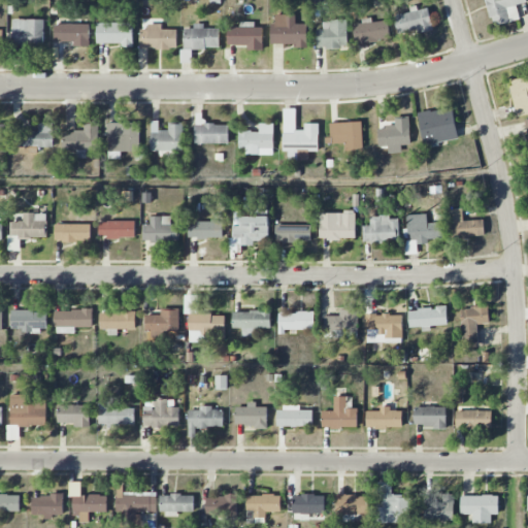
[(520,20),(517,5),(527,2),(526,0),(486,0),(492,27),(520,20)]
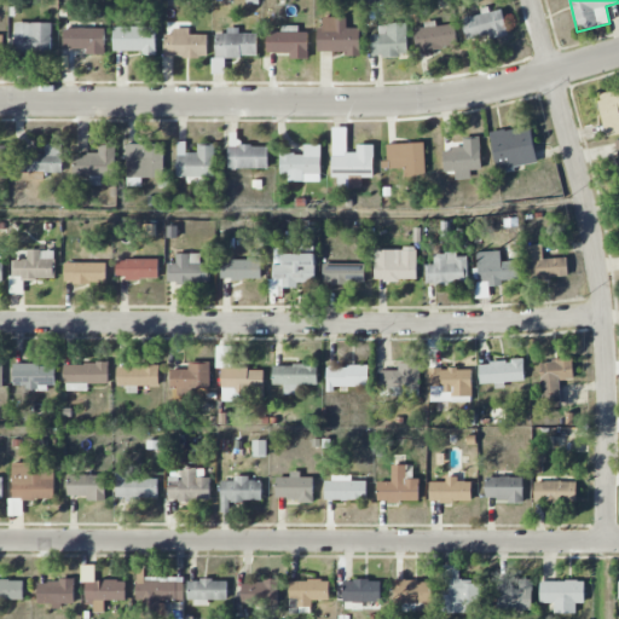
[(490,12),(489,11),(462,17),(468,41),(508,32),(502,10),(490,12)]
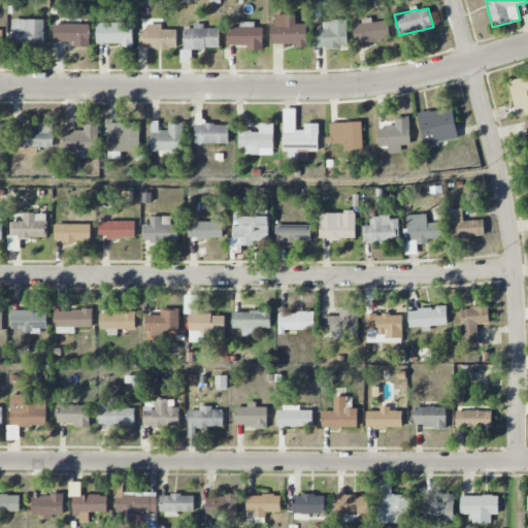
[(271,45),(307,45),(307,24),(296,24),(295,14),(275,15),(275,24),(270,24),(271,45)]
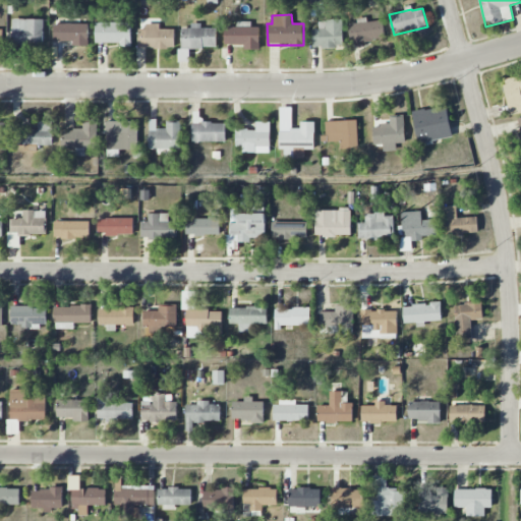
[(348,24),(350,44),(385,40),(382,20),(366,22),(366,17),(355,19),(356,23),(348,24)]
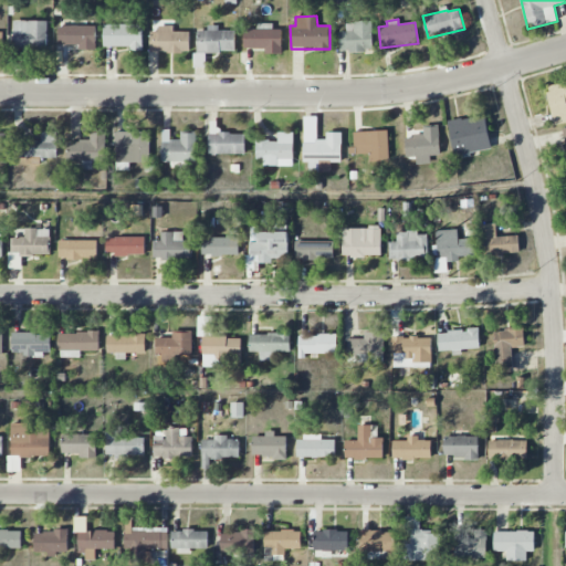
[(13,50),(46,51),(48,21),(14,20),(13,50)]
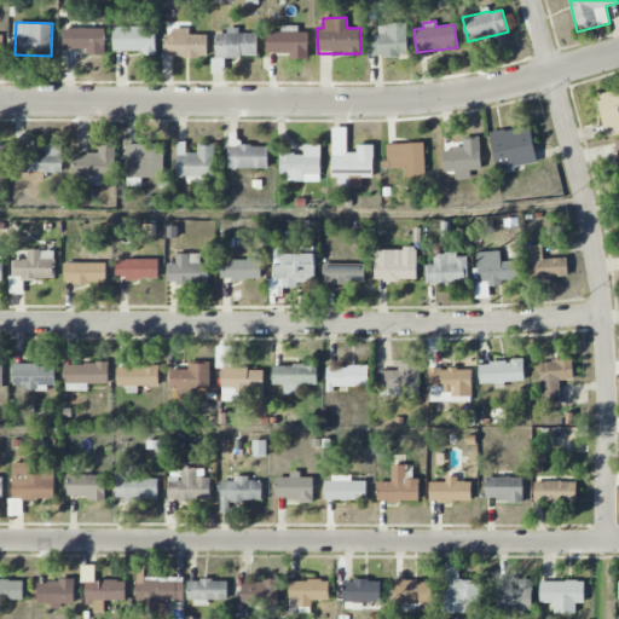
[(371,56),(408,56),(408,24),(379,24),(379,35),(371,35),(371,56)]
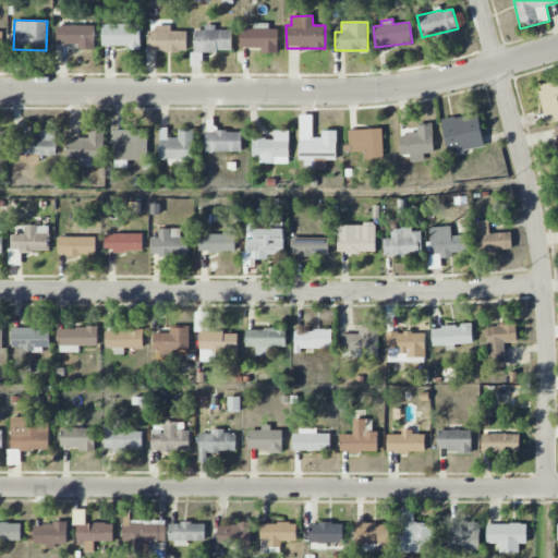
[(141,48),(141,24),(102,24),(101,47),(141,48)]
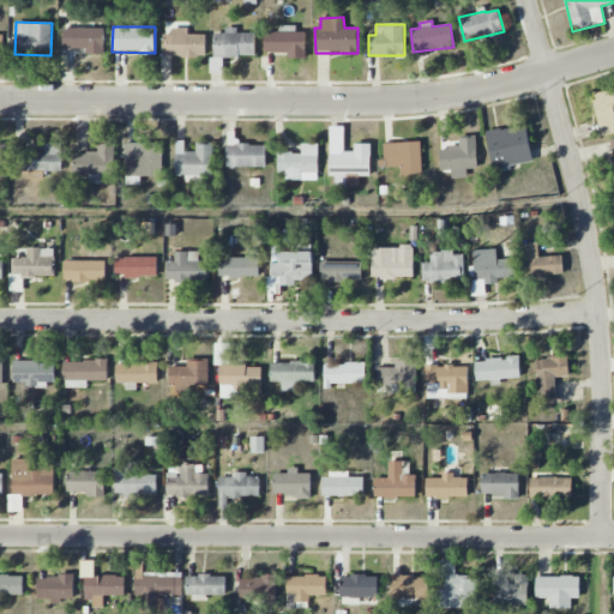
[(306,58),(306,31),(296,31),(296,26),(278,26),(278,31),(264,32),(265,53),(287,53),(287,59),(306,58)]
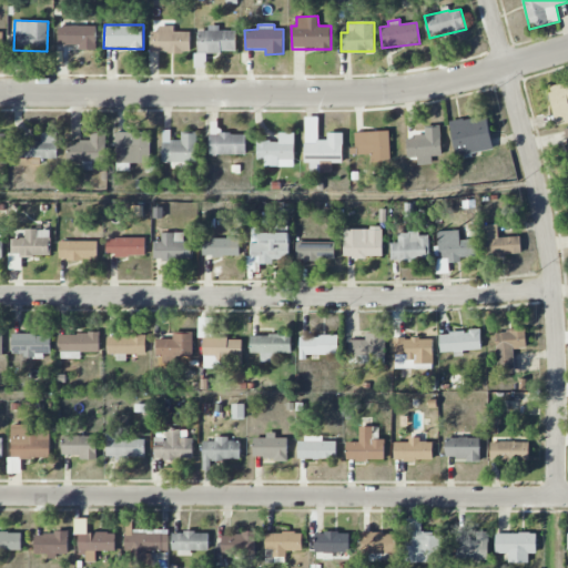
[(97,27),(59,26),(59,44),(80,44),(80,50),(97,50),(97,27)]
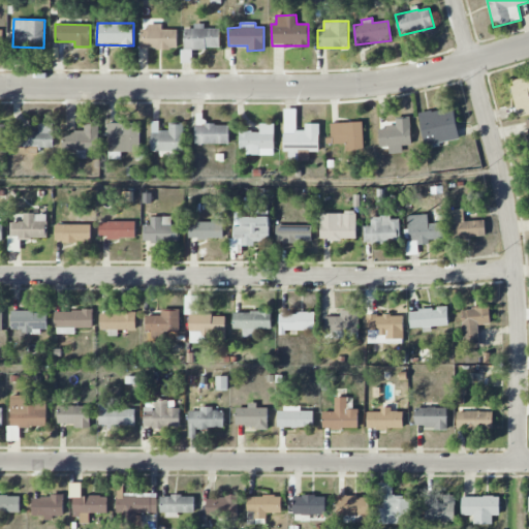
[(220,48),(220,29),(205,29),(204,24),(194,24),(194,28),(184,28),(184,49),(220,48)]
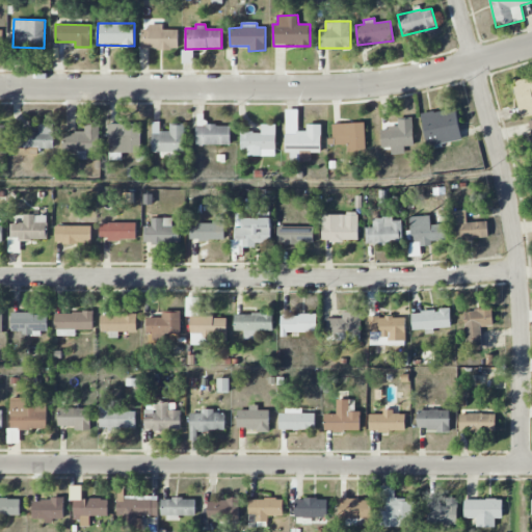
[(179,30),(163,30),(163,26),(141,26),(141,49),(178,49),(179,30)]
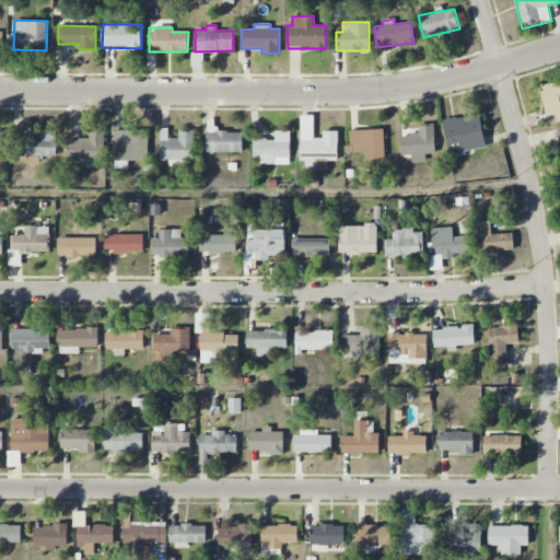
[(191,66),(203,66),(203,51),(191,53),(191,66)]
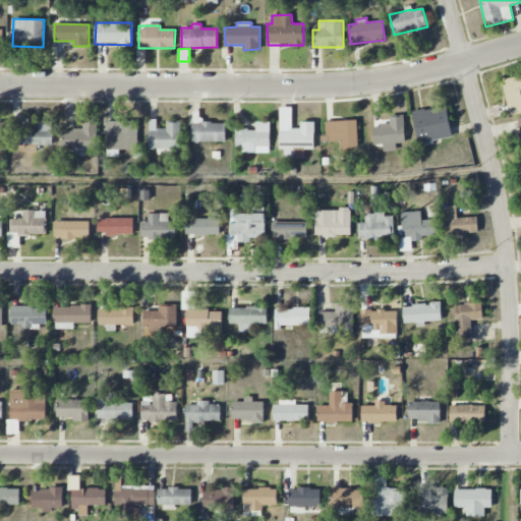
[(520,74),(503,79),(510,115),(520,112),(520,74)]
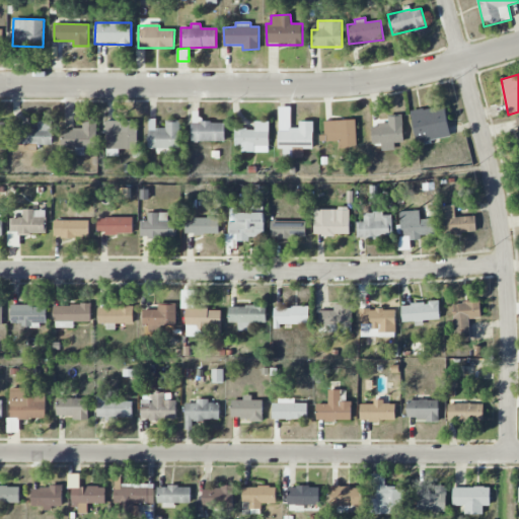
[(416,142),(450,138),(446,106),(412,110),(416,142)]
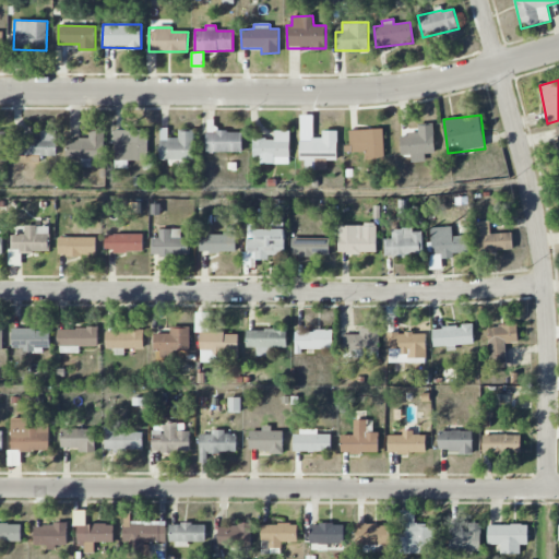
[(206,152),(242,152),(242,132),(215,131),(215,119),(206,119),(206,152)]
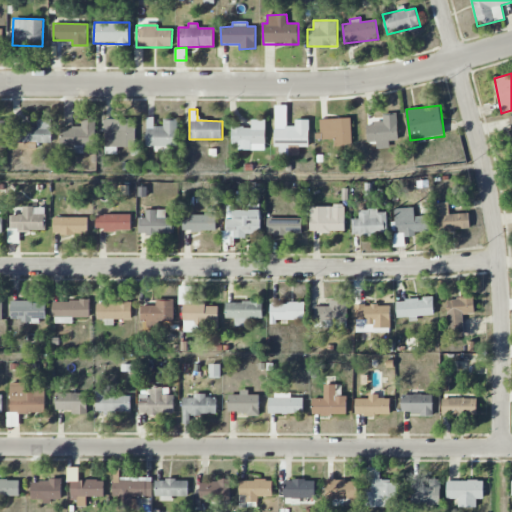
[(367,142),(376,142),(376,149),(389,148),(389,141),(398,140),(397,114),(383,115),(383,123),(367,123),(367,142)]
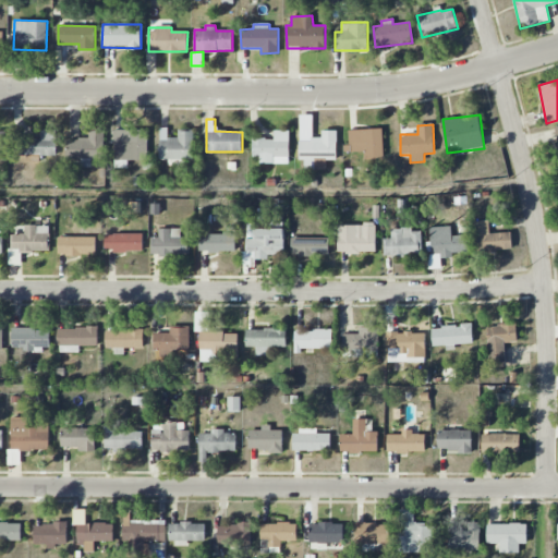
[(168,137),(168,128),(160,128),(159,160),(169,160),(169,165),(182,165),(182,159),(193,159),(194,130),(179,130),(178,137),(168,137)]
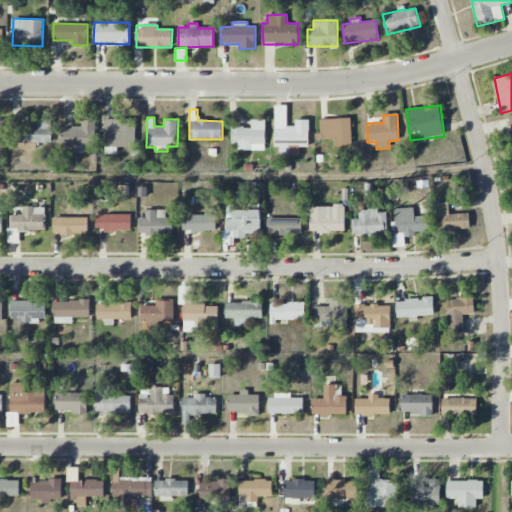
[(334,139),(334,147),(352,146),(351,118),(318,119),(319,140),(334,139)]
